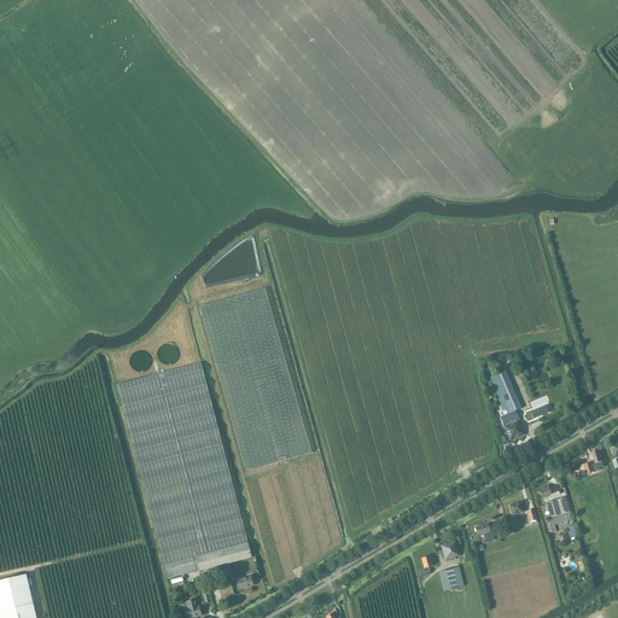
[(31,146),(44,138),(42,135),(29,144),(31,146)]
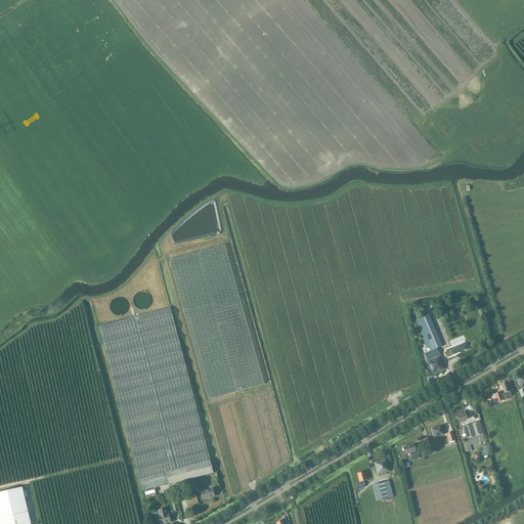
[(264,384),(238,296),(225,245),(169,260),(183,311),(209,399),(264,384)]
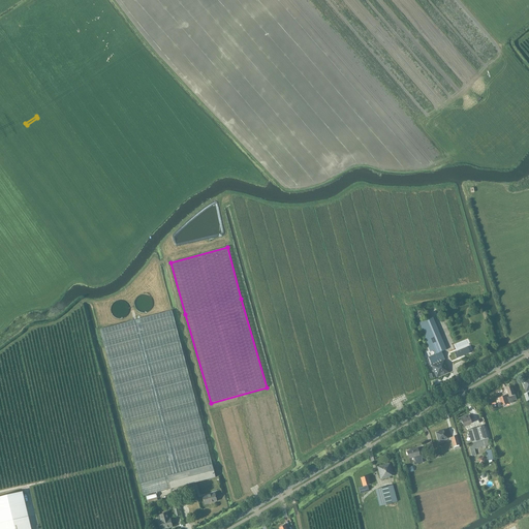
[(149,304),(149,302),(149,301),(149,300),(148,298),(147,297),(146,296),(145,296),(144,294),(142,294),(141,294),(139,294),(136,297),(135,298),(134,299),(134,301),(134,302),(134,304),(134,305),(135,306),(136,307),(137,308),(138,309),(139,310),(142,310),(143,310),(144,309),(146,309),(147,308),(148,307),(149,305),(149,304)]
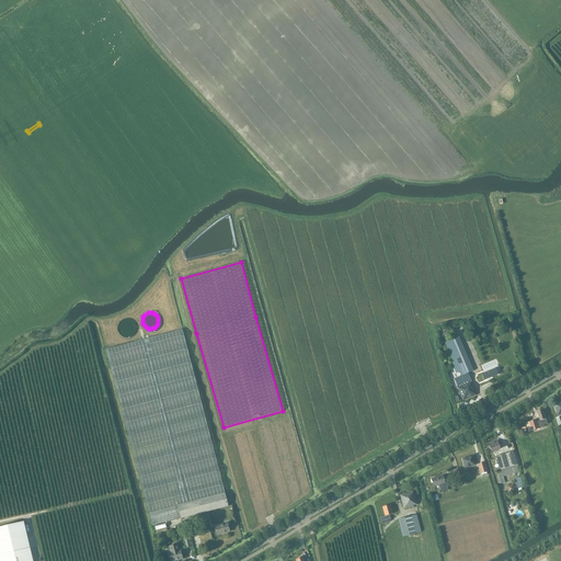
[(133,329),(133,327),(133,325),(133,323),(132,322),(130,321),(129,320),(128,319),(127,319),(126,319),(124,319),(123,319),(121,320),(119,321),(118,322),(117,323),(117,325),(117,327),(117,328),(117,329),(118,331),(118,332),(121,333),(122,334),(124,334),(125,334),(126,334),(127,334),(129,333),(130,332),(132,331),(133,330),(133,329)]
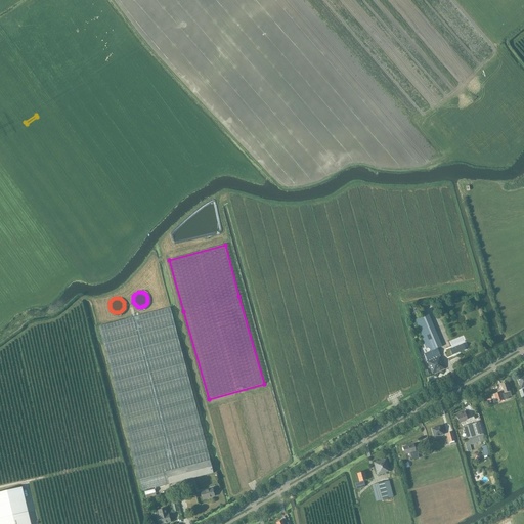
[(169,484),(166,472),(210,460),(171,308),(99,326),(141,491),(169,484)]
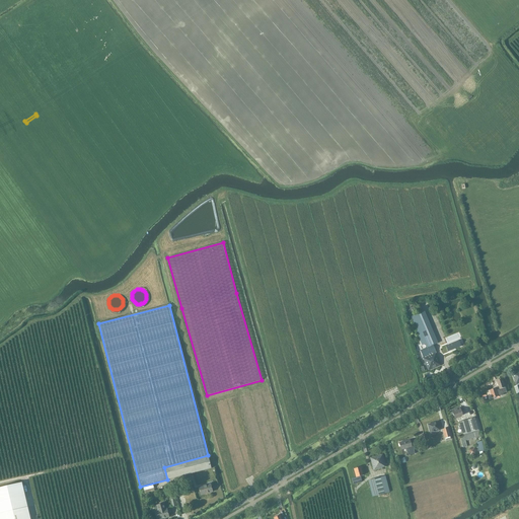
[(424,311),(411,317),(422,343),(424,342),(427,348),(420,351),(429,371),(441,366),(436,354),(437,353),(433,346),(438,344),(424,311)]
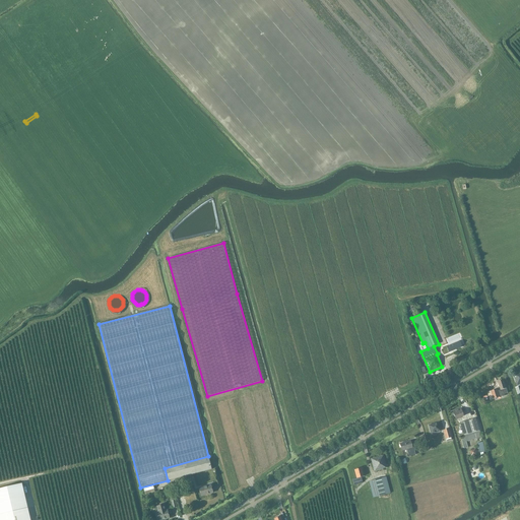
[(449,352),(456,349),(453,343),(447,346),(449,352)]
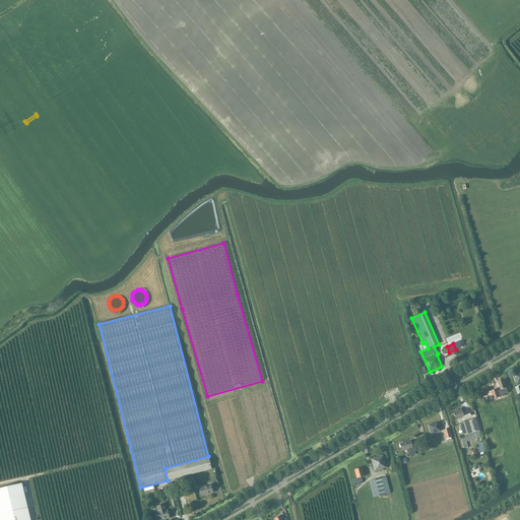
[(492,391),(488,392),(491,400),(505,396),(505,394),(508,393),(507,389),(504,380),(498,382),(501,390),(498,391),(498,389),(492,391)]
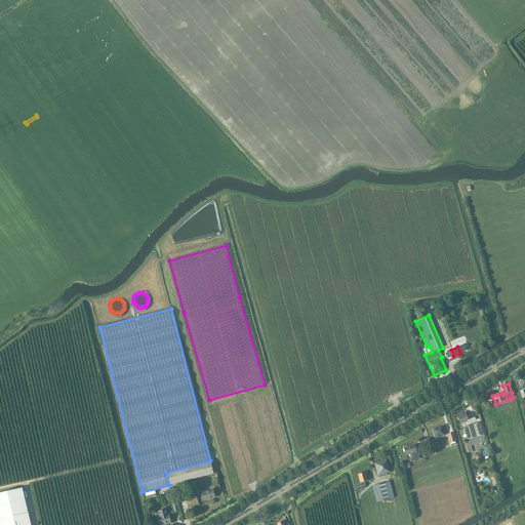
[(460,423),(468,420),(465,412),(457,415),(460,423)]
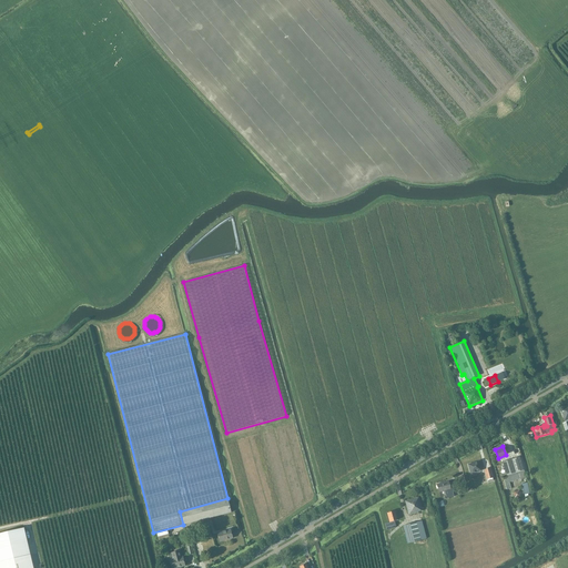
[(503,477),(505,484),(507,490),(510,489),(508,483),(526,477),(519,457),(503,463),(507,476),(503,477)]
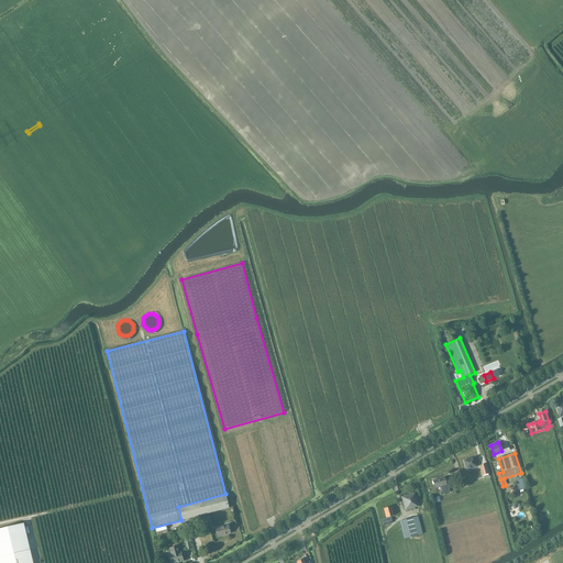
[(474,457),(465,461),(468,471),(477,468),(474,457)]
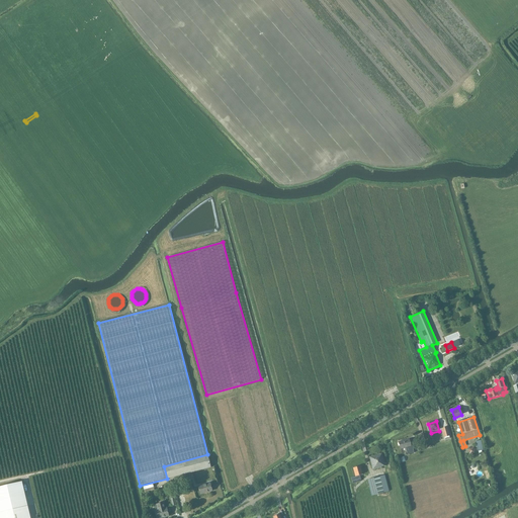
[(447,427),(442,429),(444,437),(445,440),(450,438),(449,436),(447,427)]
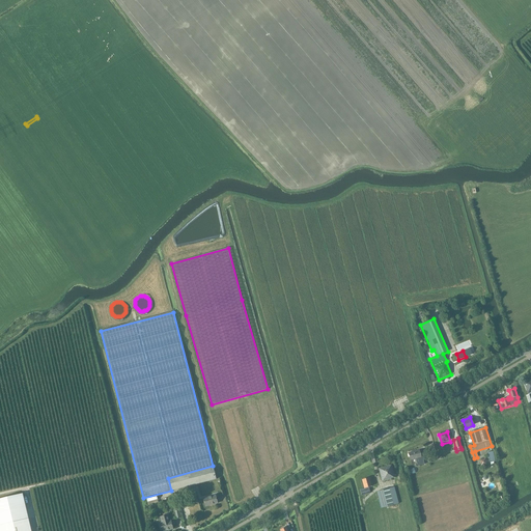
[(422,456),(421,456),(419,450),(409,453),(410,460),(416,458),(418,466),(424,464),(422,456)]
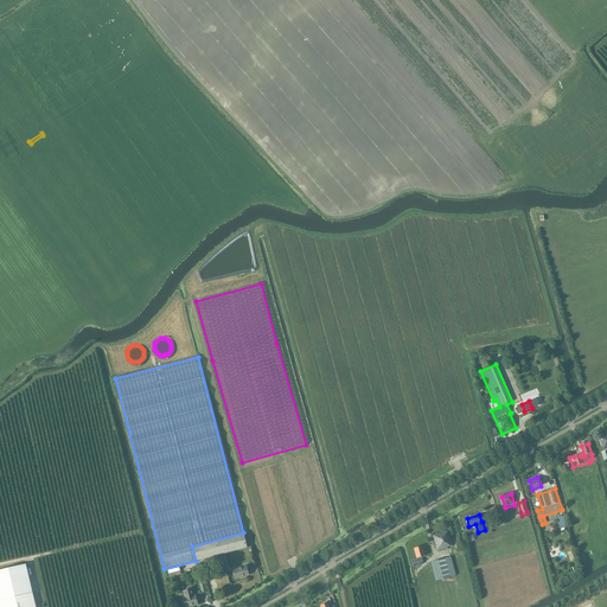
[(433,536),(436,548),(438,550),(447,548),(447,547),(452,545),(447,531),(433,536)]
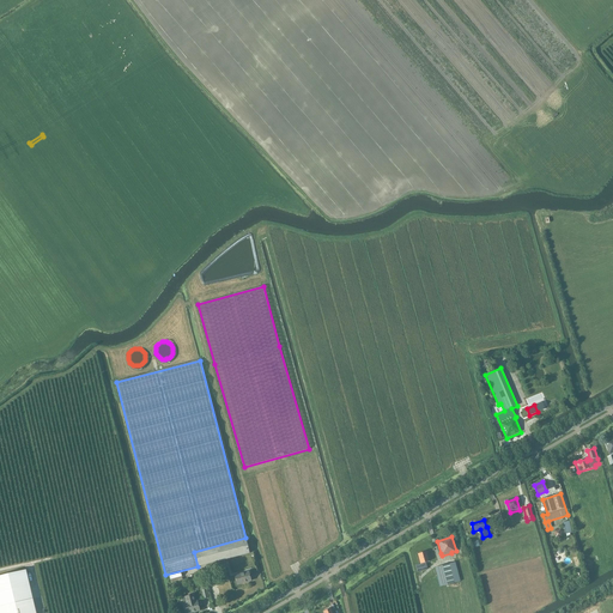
[(194,552),(198,566),(250,553),(246,538),(194,552)]
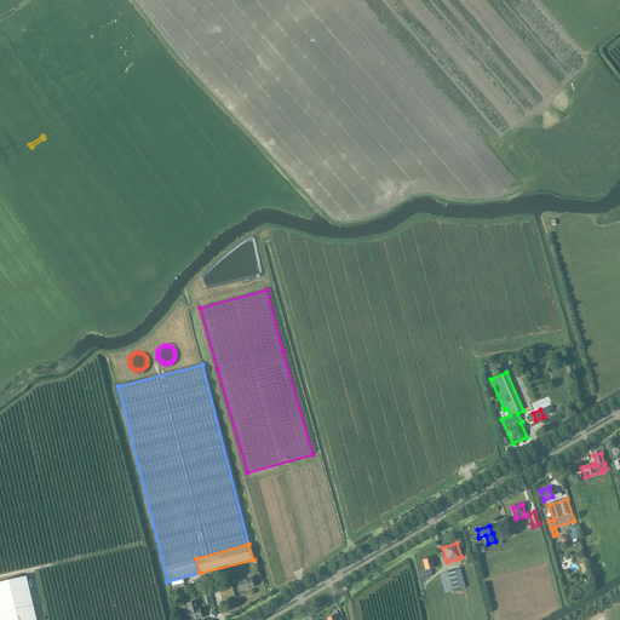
[(425,570),(420,572),(422,577),(432,574),(431,569),(434,568),(431,558),(423,561),(425,570)]
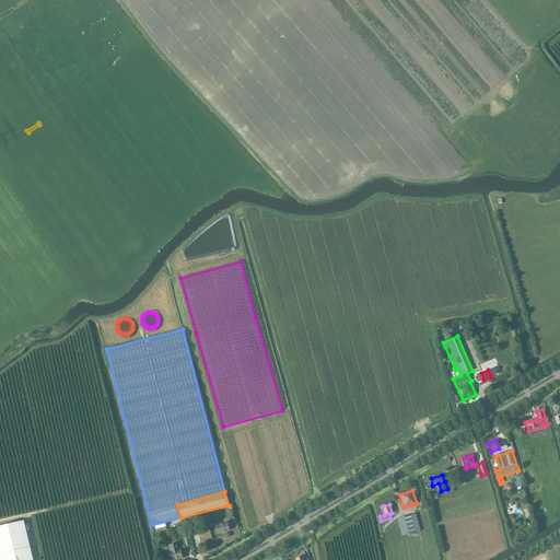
[(401,536),(415,533),(420,531),(416,514),(403,517),(397,518),(401,536)]
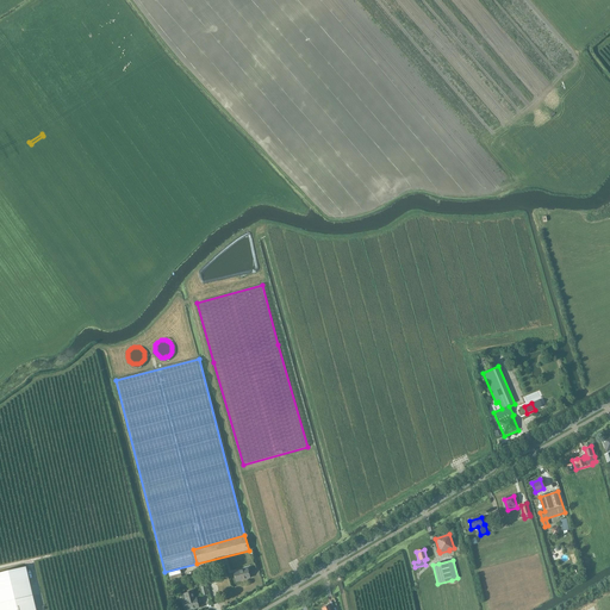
[(36,609),(25,567),(0,573),(0,609),(36,609)]
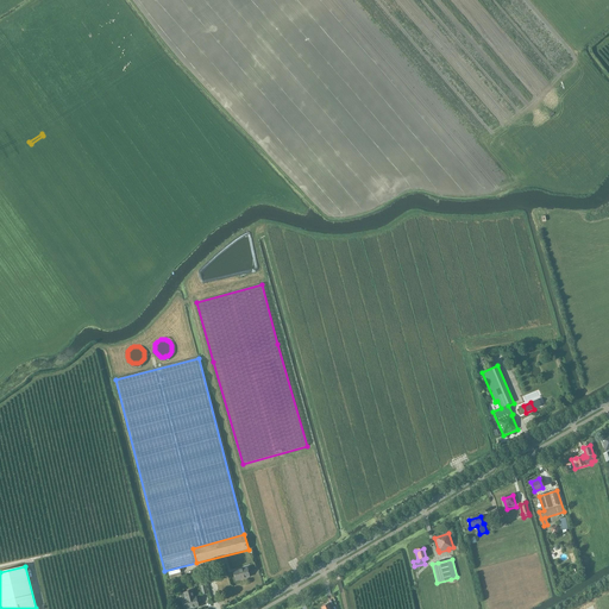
[(236,581),(250,577),(248,567),(233,572),(236,581)]
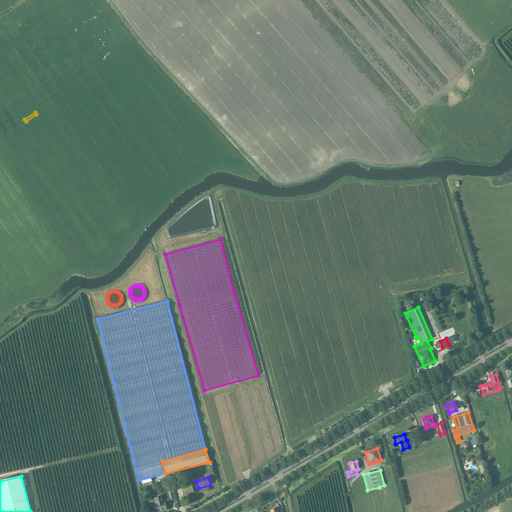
[(153,505),(154,511),(158,511),(167,510),(165,502),(163,503),(161,497),(153,499),(154,505),(153,505)]
